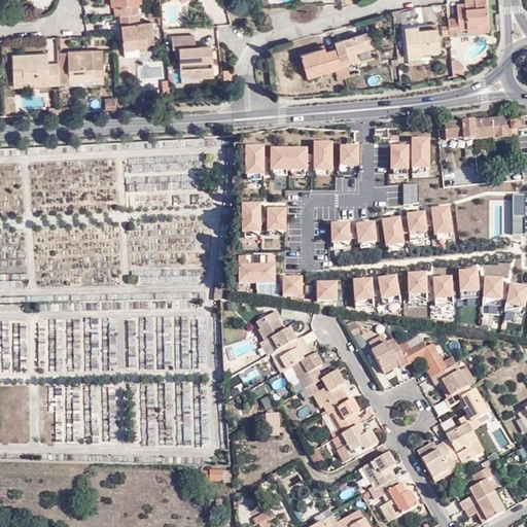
[(119,21),(120,21),(135,20),(134,7),(130,7),(129,0),(101,0),(102,10),(118,9),(119,21)]
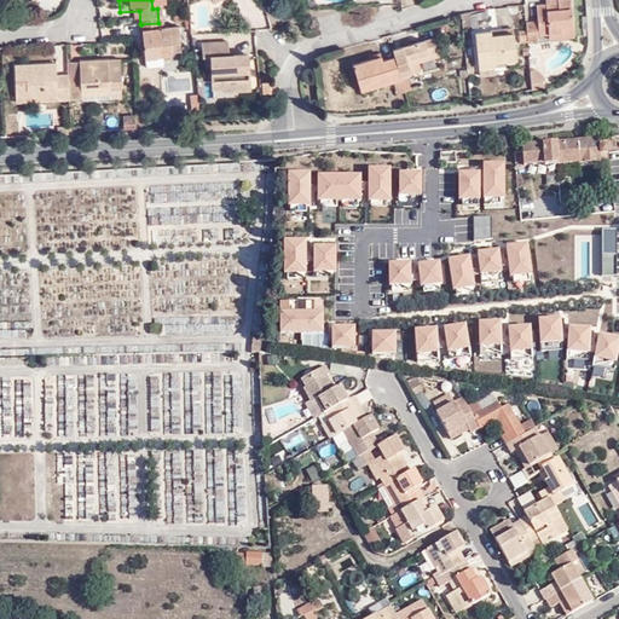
[(536,22),(524,22),(525,41),(537,41),(537,36),(548,35),(548,40),(560,39),(560,28),(572,28),(570,0),(544,0),(545,4),(536,5),(536,22)]
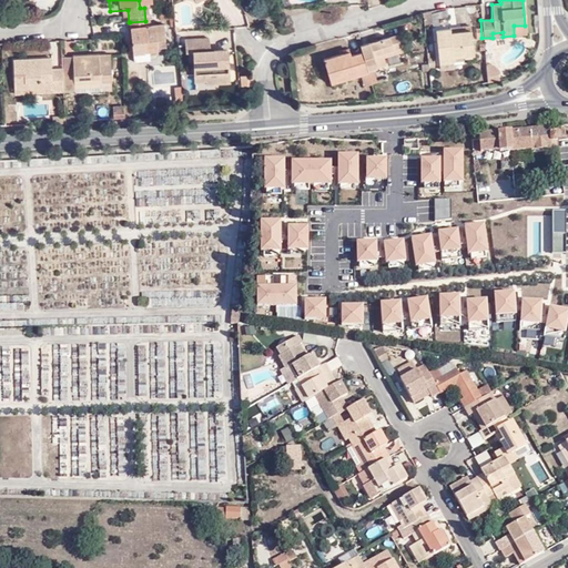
[(432,23),(430,10),(422,12),(423,23),(432,23)]
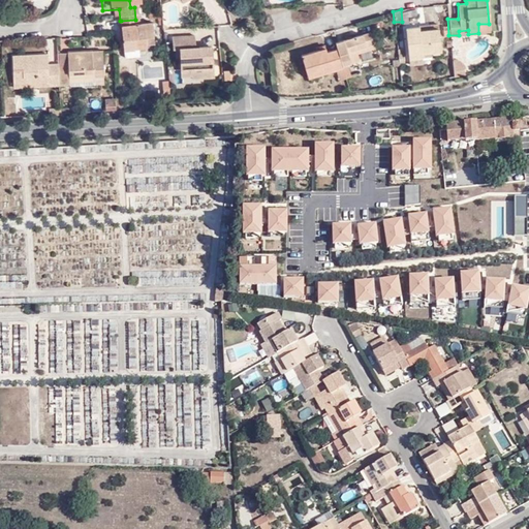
[(139,29),(138,19),(135,20),(121,21),(123,55),(124,57),(138,56),(148,55),(147,44),(155,43),(154,28),(139,29)]
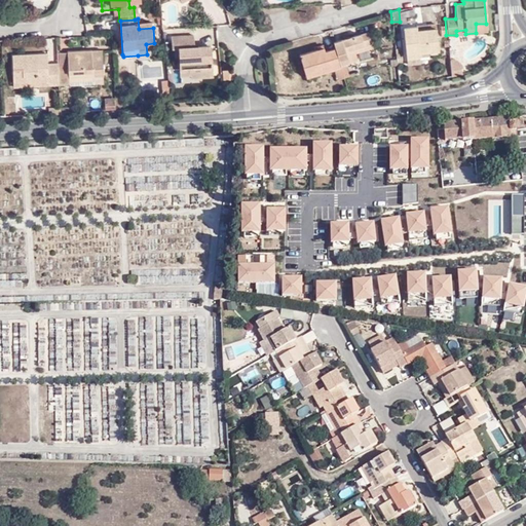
[(486,33),(486,24),(476,24),(476,33),(486,33)]
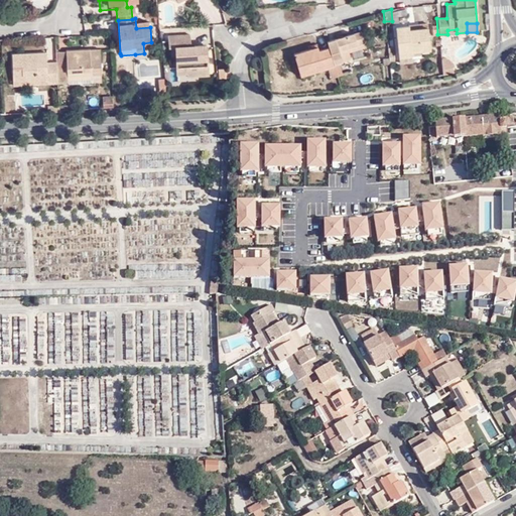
[(391,26),(394,56),(409,55),(409,52),(429,50),(426,30),(414,31),(407,32),(406,25),(391,26)]
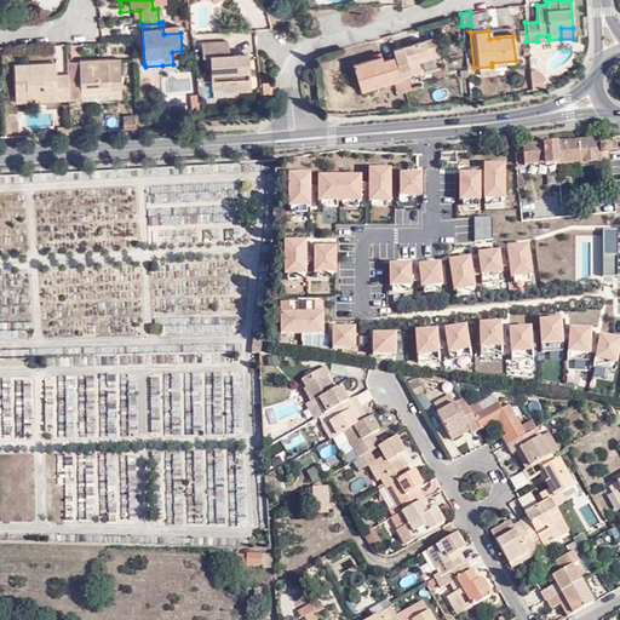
[(389,49),(392,59),(397,79),(405,76),(419,73),(417,64),(414,57),(435,51),(431,36),(389,49)]
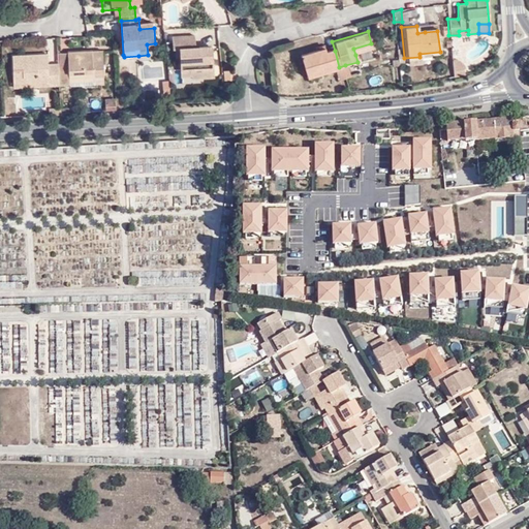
[(178,54),(181,78),(212,75),(210,52),(194,53),(193,38),(168,40),(169,55),(178,54)]
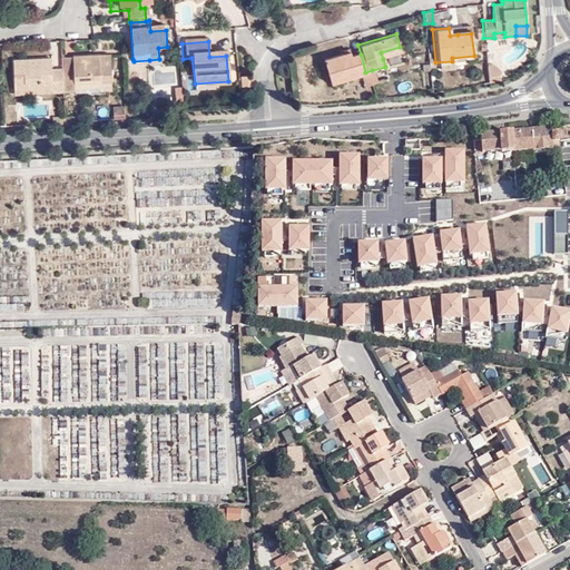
[(167,58),(167,47),(158,48),(159,59),(167,58)]
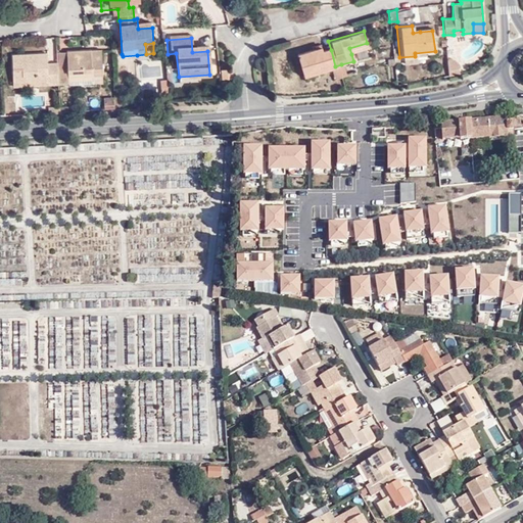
[(367,43),(349,48),(351,54),(369,49),(367,43)]
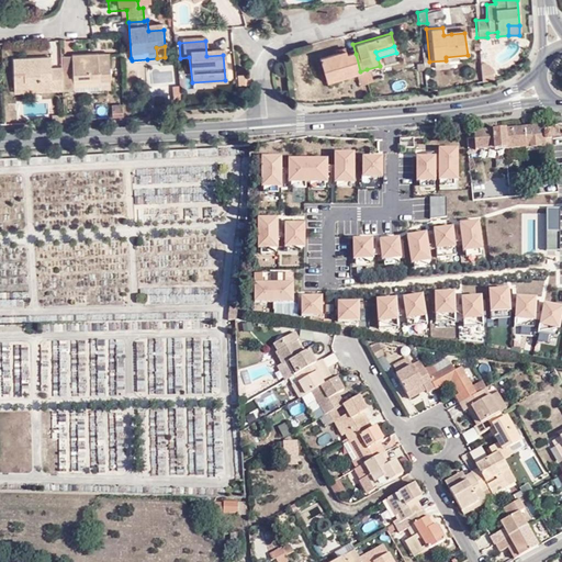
[(361,72),(360,71),(356,54),(345,57),(343,51),(314,58),(319,78),(330,76),(332,80),(353,75),(361,72)]
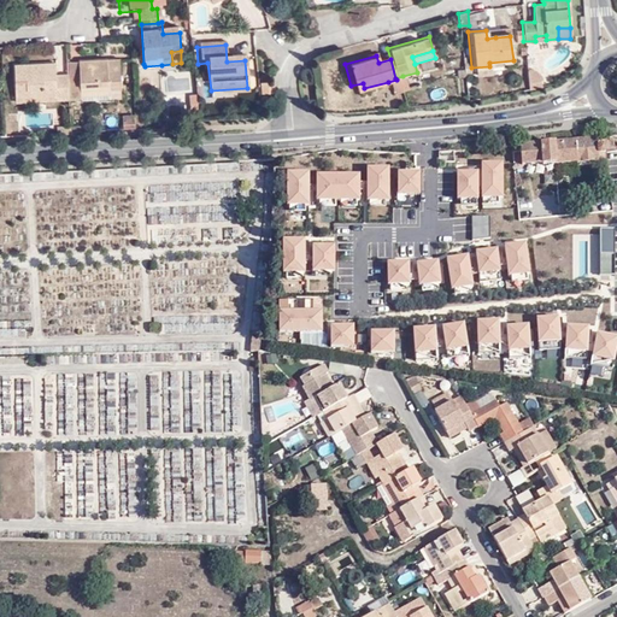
[(66,84),(66,103),(66,104),(78,103),(78,95),(116,93),(115,69),(104,69),(104,63),(76,64),(76,76),(76,84),(66,84)]
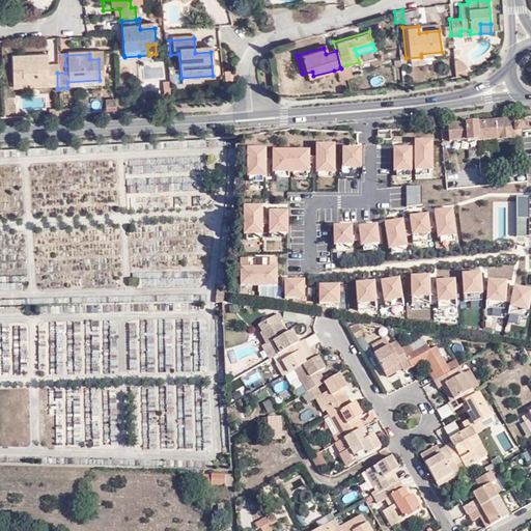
[(44,88),(57,88),(57,73),(56,66),(45,67),(44,56),(9,59),(11,85),(44,84),(44,88)]
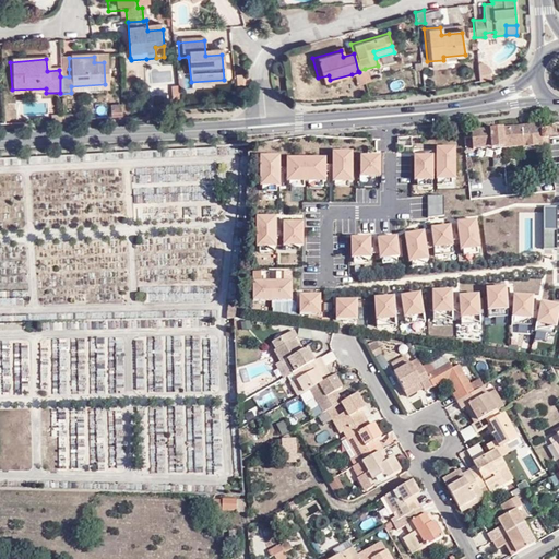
[(147,67),(146,59),(131,60),(131,69),(147,67)]
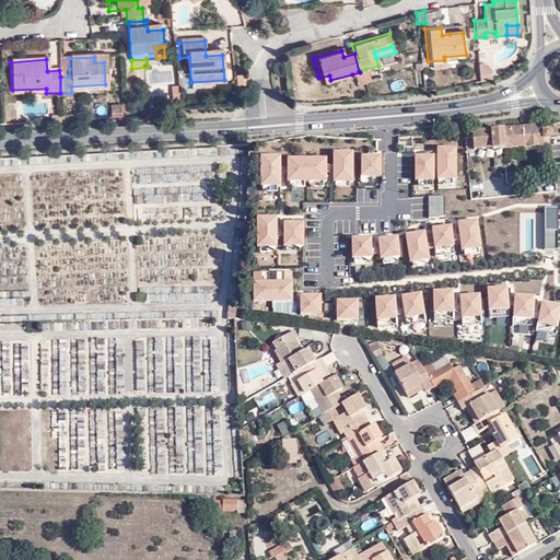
[(365,69),(359,71),(360,72),(363,84),(369,82),(365,69)]
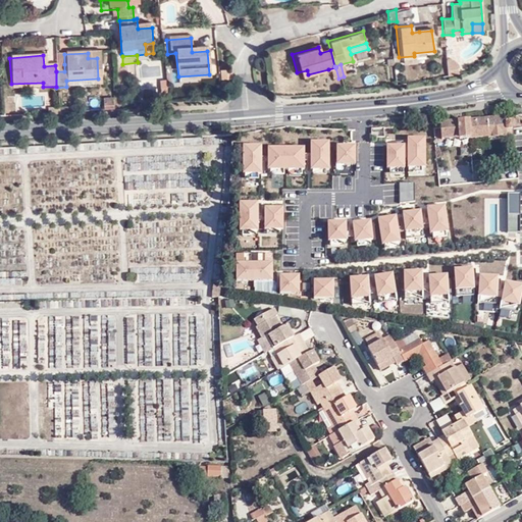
[(229,66),(217,66),(219,77),(229,77),(229,66)]
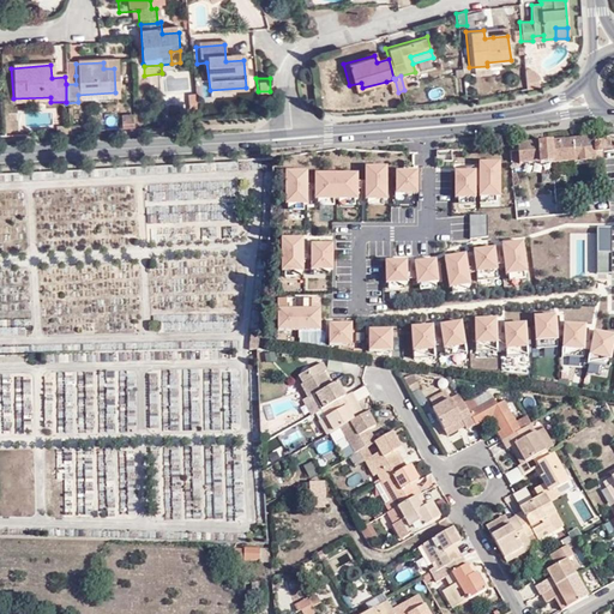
[(398,92),(395,79),(386,82),(390,94),(398,92)]
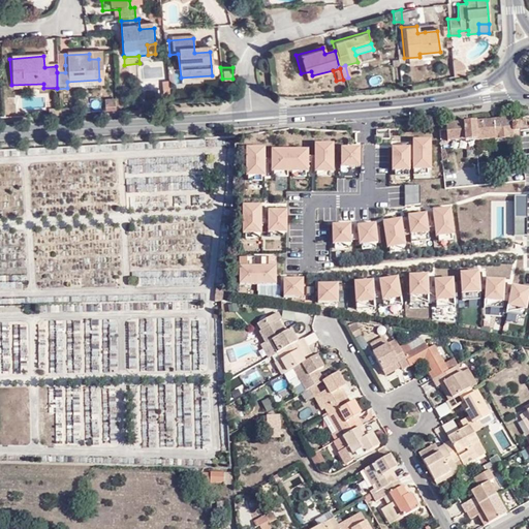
[(181,78),(181,82),(192,81),(192,84),(212,83),(212,75),(181,78)]
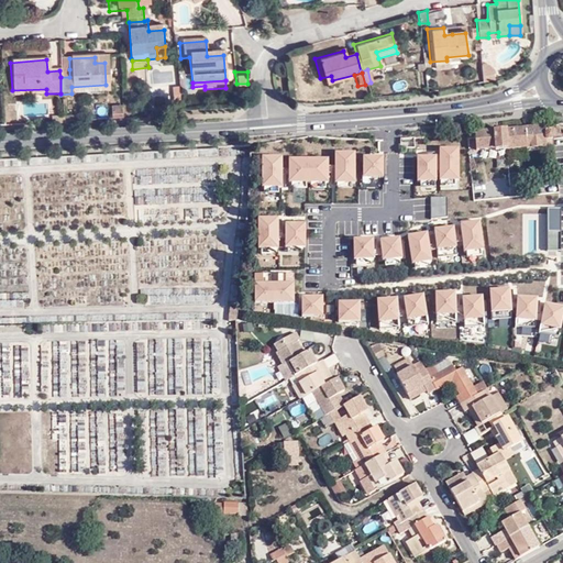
[(110,117),(122,117),(122,103),(110,103),(110,117)]
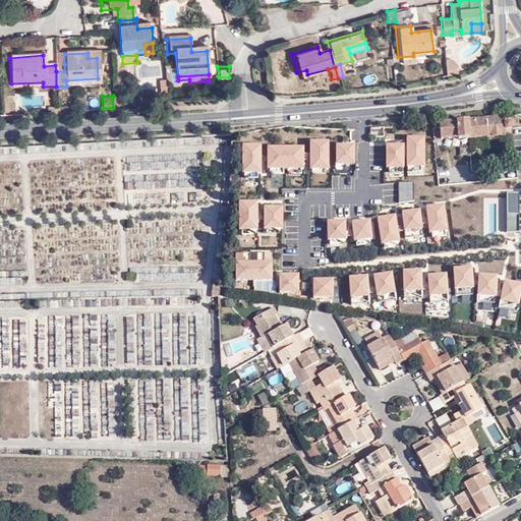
[(509,128),(513,128),(512,114),(432,121),(432,127),(440,128),(440,140),(459,139),(459,141),(505,137),(505,135),(509,134),(509,128)]
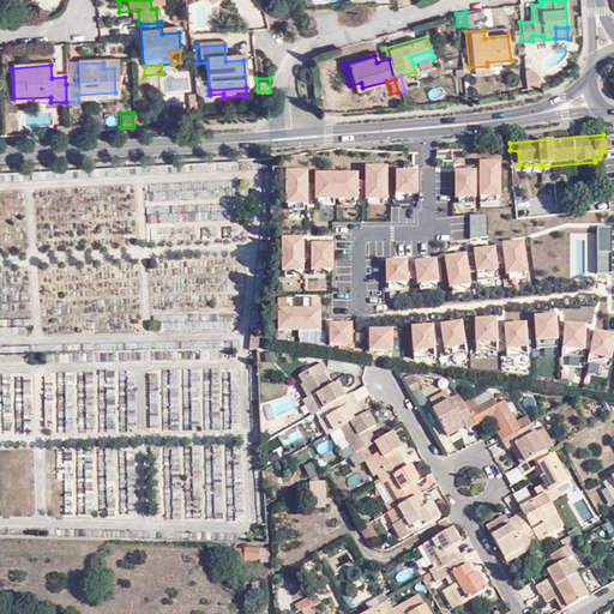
[(611,211),(578,214),(578,222),(612,221),(611,211)]
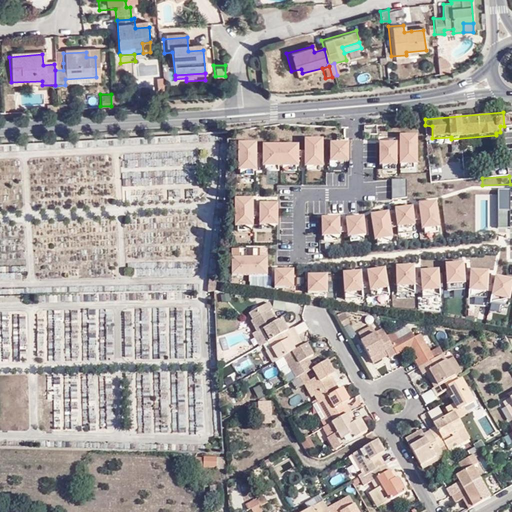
[(480,186),(480,180),(448,182),(448,188),(480,186)]
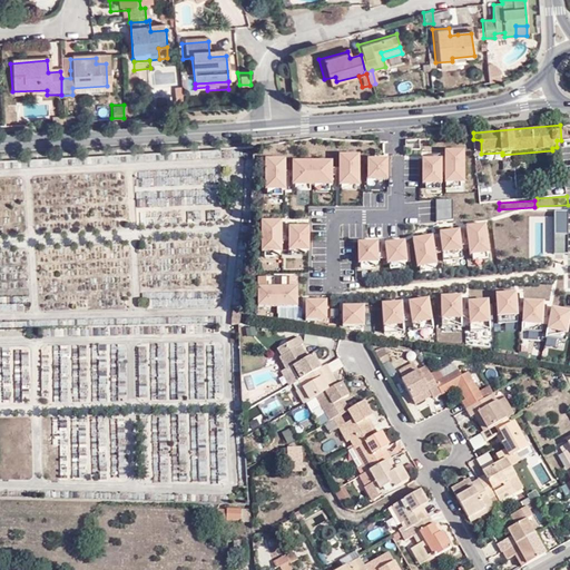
[(470,258),(489,257),(487,223),(468,224),(470,258)]
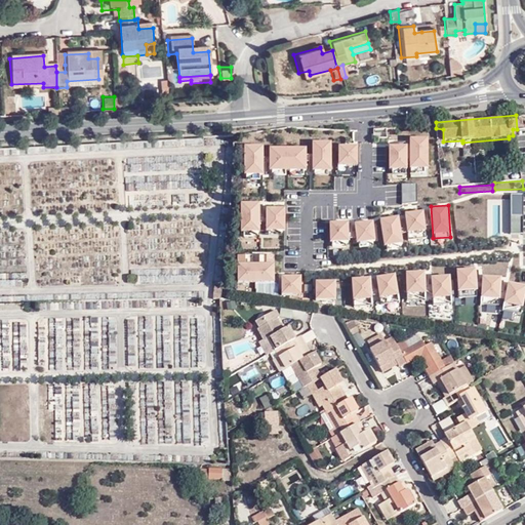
[(426,237),(426,211),(407,212),(407,237),(426,237)]
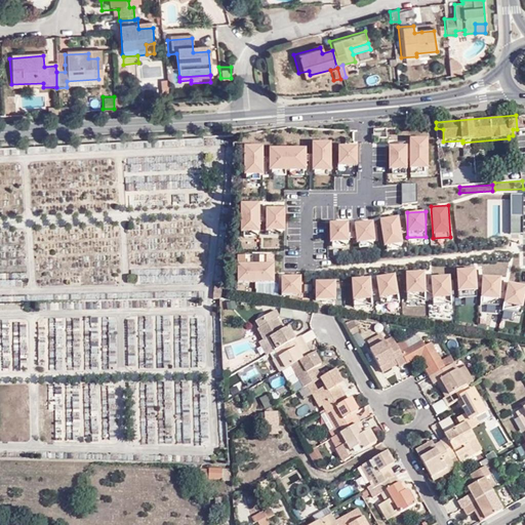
[(499,239),(497,218),(474,221),(477,242),(499,239)]
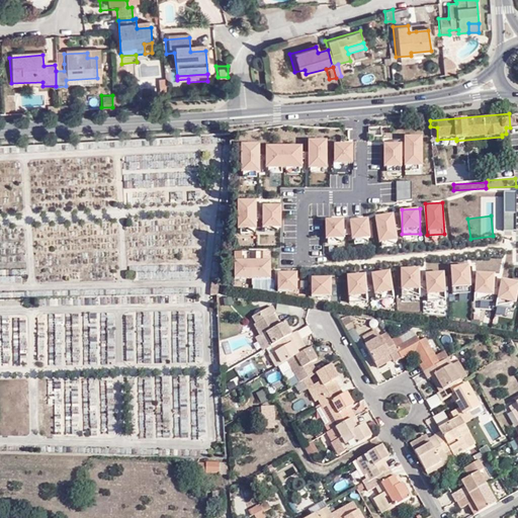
[(395,241),(394,217),(376,218),(377,242),(395,241)]
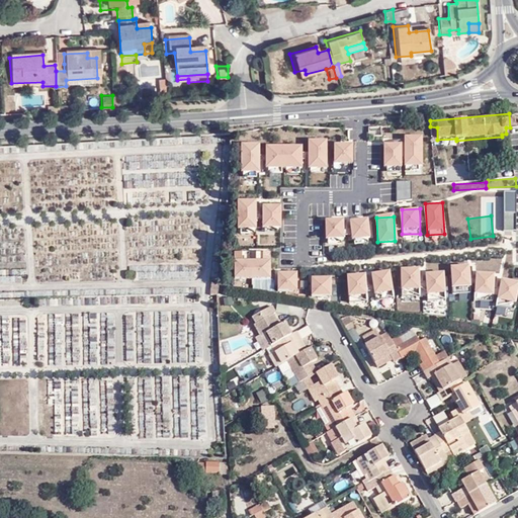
[(326,218),(326,243),(343,242),(342,218),(326,218)]
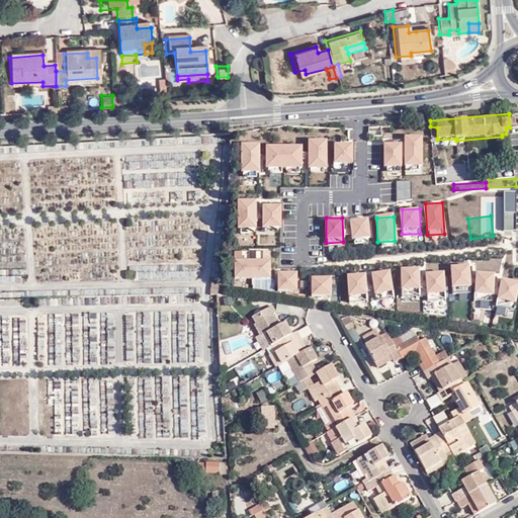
[(368,218),(349,219),(351,243),(369,242),(368,218)]
